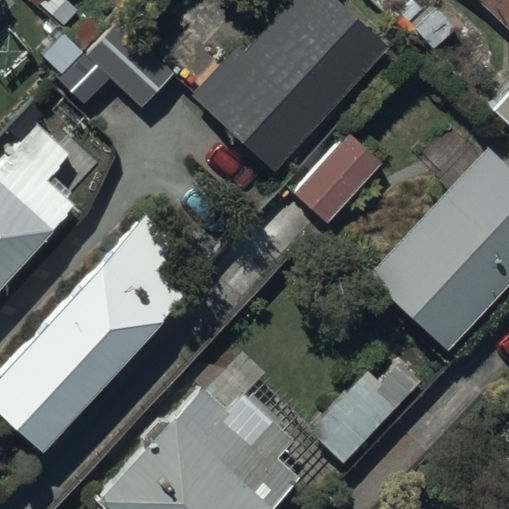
[(385,47),(333,0),(293,0),(243,55),(235,47),(192,93),(273,168),(385,47)]
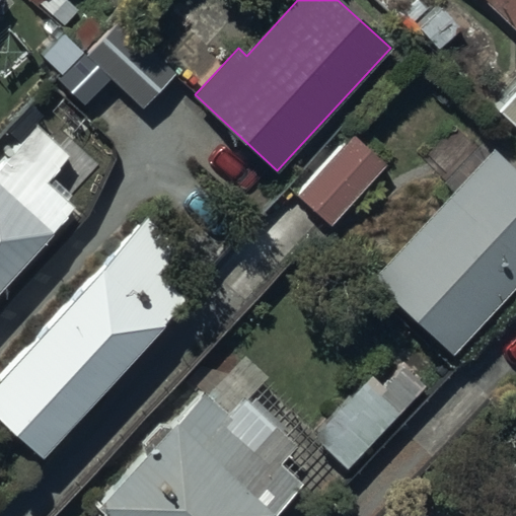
[(515,0),(484,0),(515,29),(515,0)]
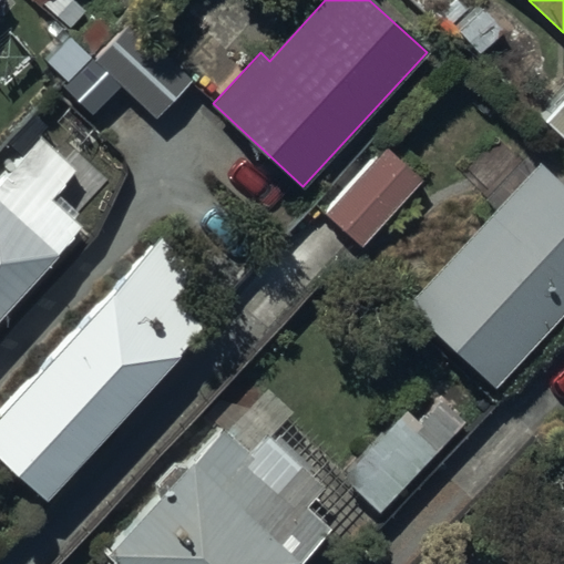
[(191,81),(129,23),(93,61),(155,119),(191,81)]
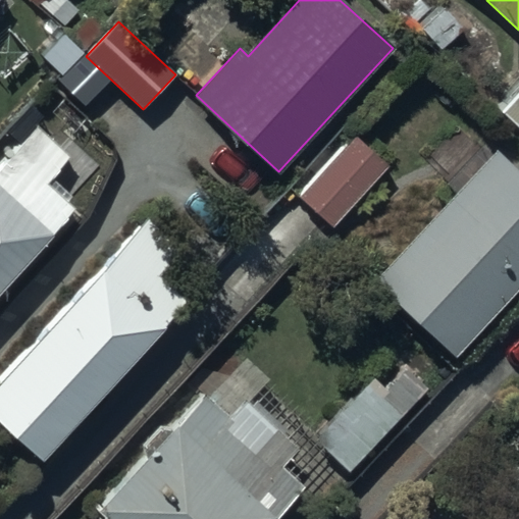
[(69,157),(38,127),(0,167),(0,291),(76,209),(47,183),(69,157)]
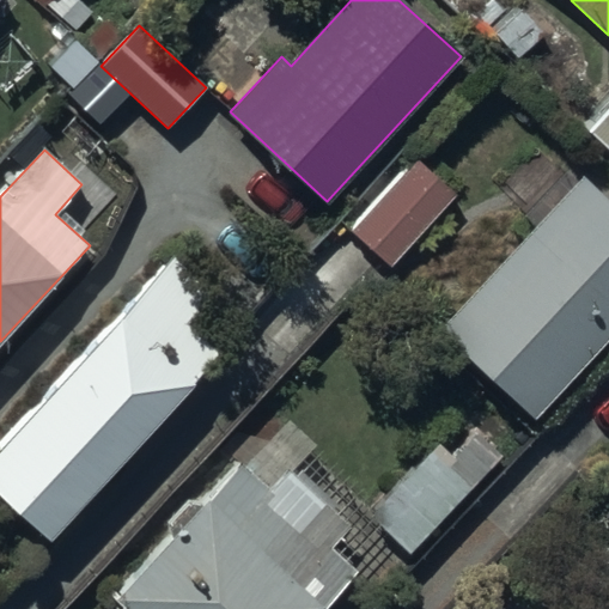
[(456,195),(420,160),(353,232),(390,266),(456,195)]
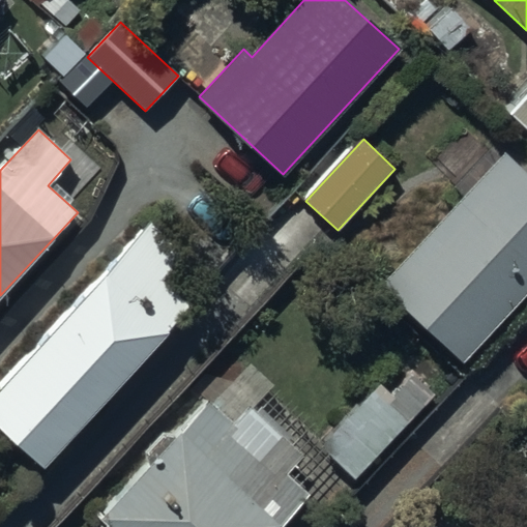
[(526,173),(504,152),(380,285),(461,360),(526,289),(526,173)]
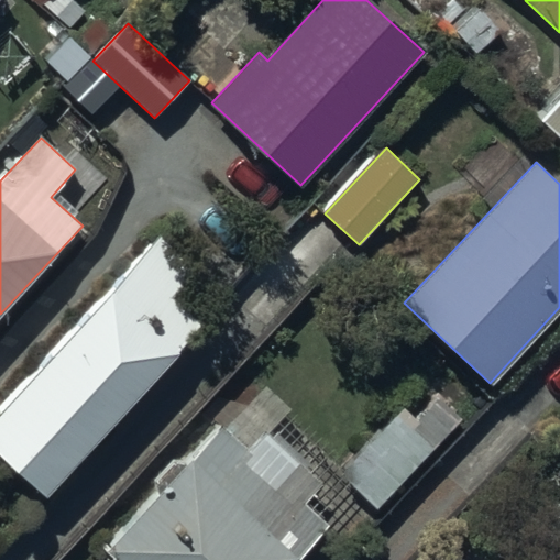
[(198,272),(161,238),(0,412),(0,452),(43,492),(199,322),(173,298),(198,272)]
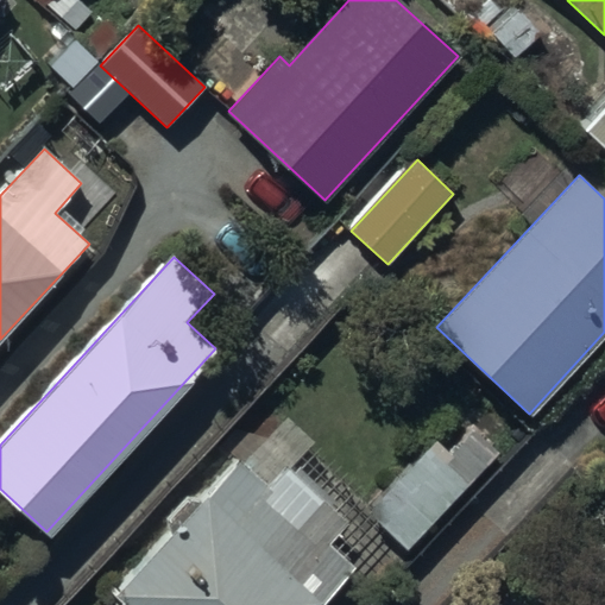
[(477,480),(435,441),(366,512),(409,552),(477,480)]
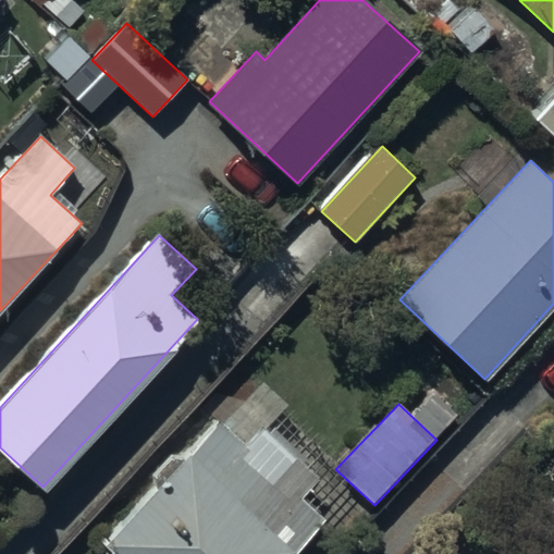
[(245,444),(218,419),(100,543),(112,553),(291,553),(322,520),(298,499),(318,478),(262,425),(245,444)]
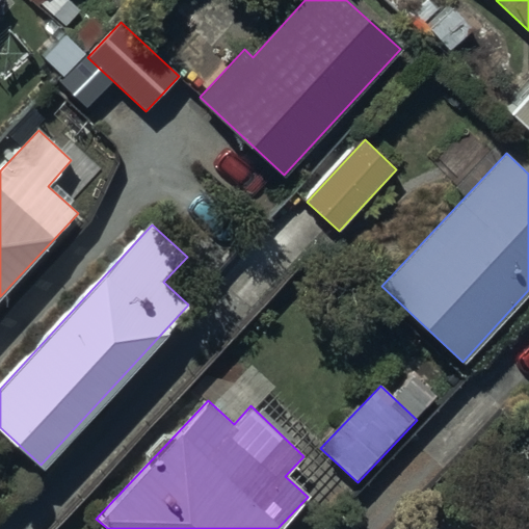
All buildings are outlined.
